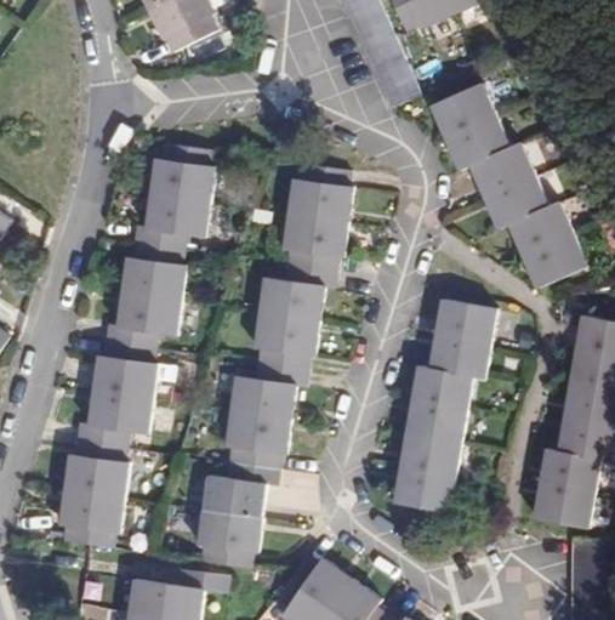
[(141,0),(160,38),(164,37),(171,51),(217,29),(210,15),(212,12),(206,0),(141,0)]
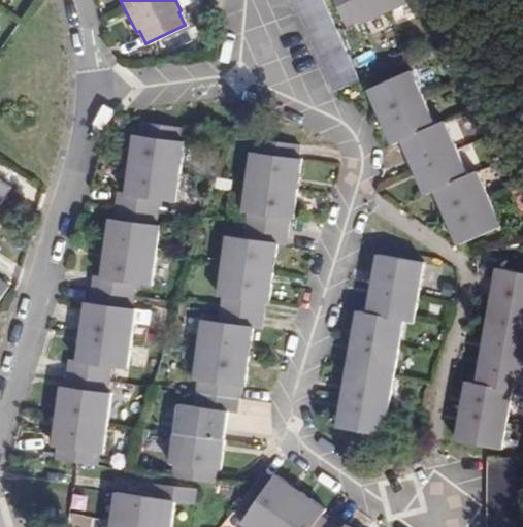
[(356,24),(407,0),(330,0),(342,26),(355,20),(356,24)]
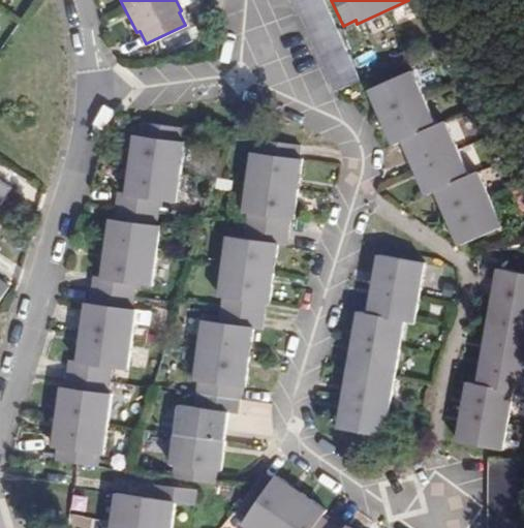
[(399,140),(423,194),(432,190),(456,245),(498,225),(474,172),(465,176),(440,121),(432,125),(408,71),(366,90),(390,144),(399,140)]
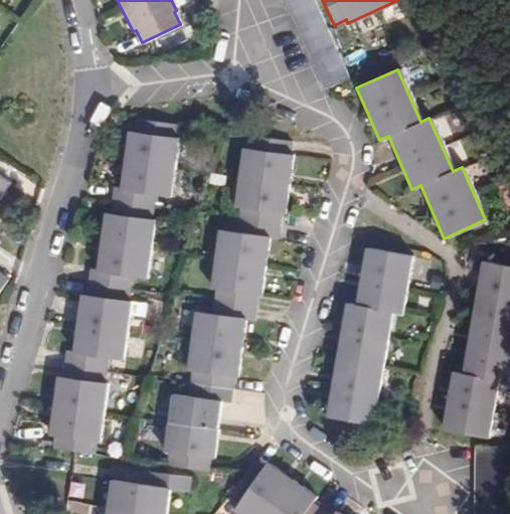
[(97,441),(105,383),(102,383),(105,356),(121,358),(129,302),(125,301),(129,275),(144,277),(152,219),(149,219),(153,193),(168,195),(176,138),(173,138),(175,124),(133,118),(131,132),(128,132),(120,188),(111,186),(108,213),(104,213),(97,270),(88,268),(83,295),(81,295),(73,351),(63,349),(59,377),(56,377),(49,434),(52,435),(50,448),(92,454),(94,440),(97,441)]
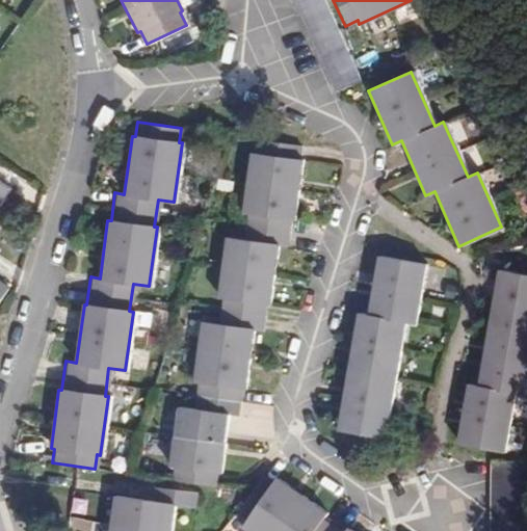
[(244,213),(242,227),(286,232),(288,218),(291,218),(299,160),(295,160),(297,145),(255,139),(253,154),(249,154),(241,212),(244,213)]
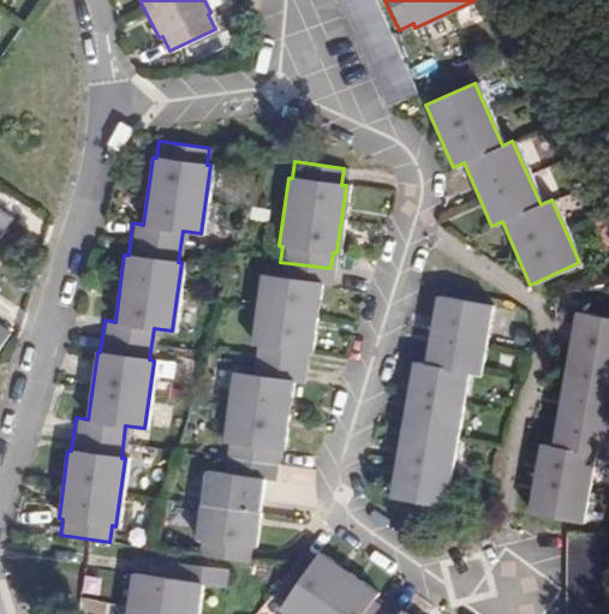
[(328,286),(330,268),(280,262),(278,278),(260,275),(250,343),(255,344),(252,359),(302,365),(304,350),(308,350),(317,284),(328,286)]
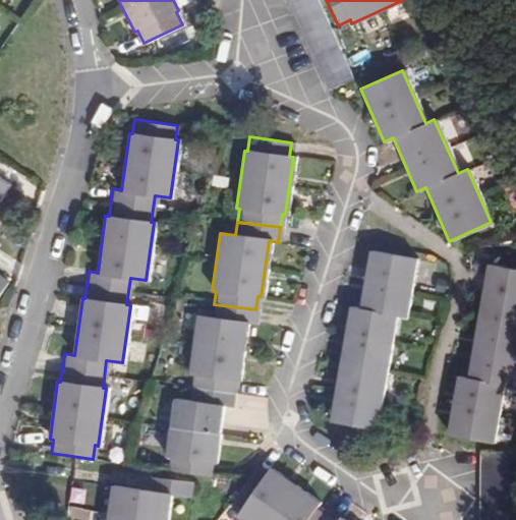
[(375,428),(394,315),(403,316),(413,258),(368,251),(358,309),(349,307),(330,420),(375,428)]
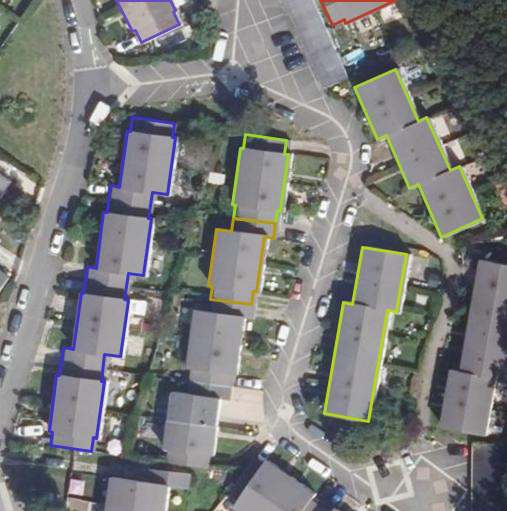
[(503,380),(506,355),(506,264),(479,260),(459,372),(449,370),(440,426),(484,434),(494,378),(503,380)]
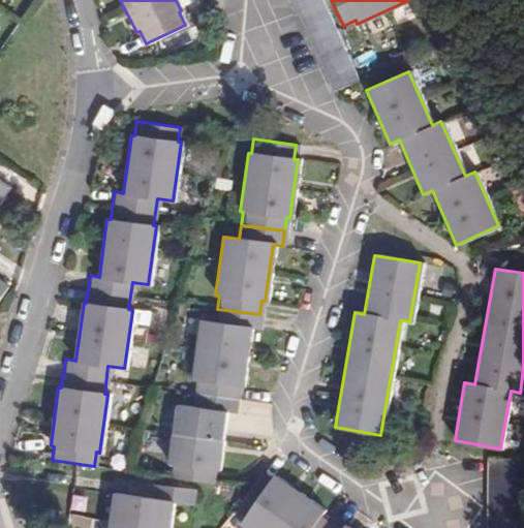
[(257,329),(259,314),(217,309),(215,322),(199,320),(191,379),(194,379),(193,393),(236,399),(238,385),(241,385),(249,328),(257,329)]
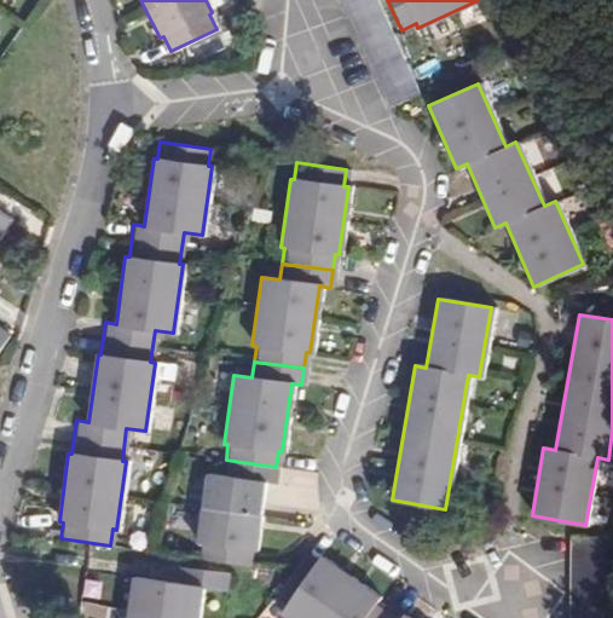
[(273,483),(276,467),(226,460),(224,475),(206,473),(196,542),(200,542),(197,559),(248,565),(249,549),(253,549),(262,481),(273,483)]
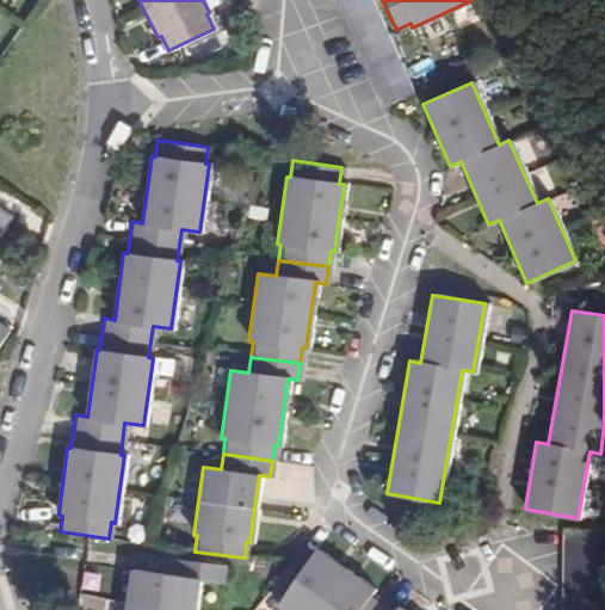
[(592,609),(593,530),(561,529),(560,609),(592,609)]
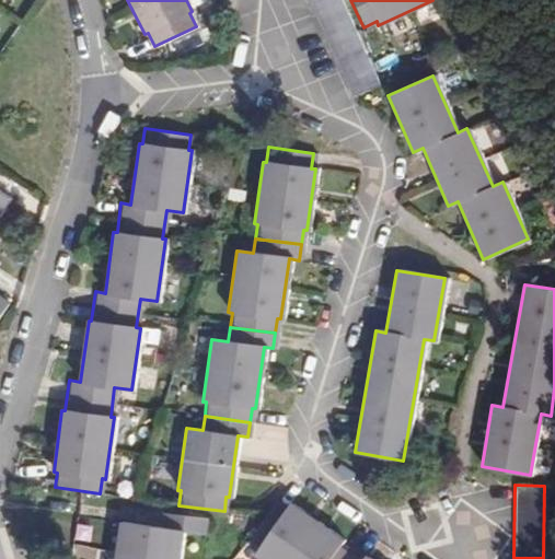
[(259,558),(288,558),(314,522),(288,503),(284,510),(273,502),(246,539),(257,547),(253,555),(259,558)]
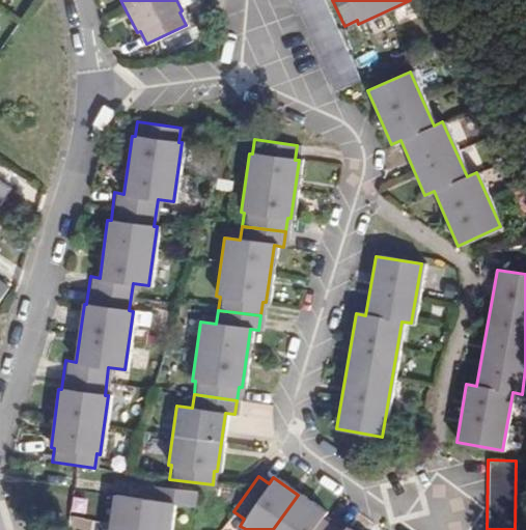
[(110,524),(153,529),(167,529),(171,504),(191,506),(193,491),(150,485),(148,499),(113,495),(110,524)]
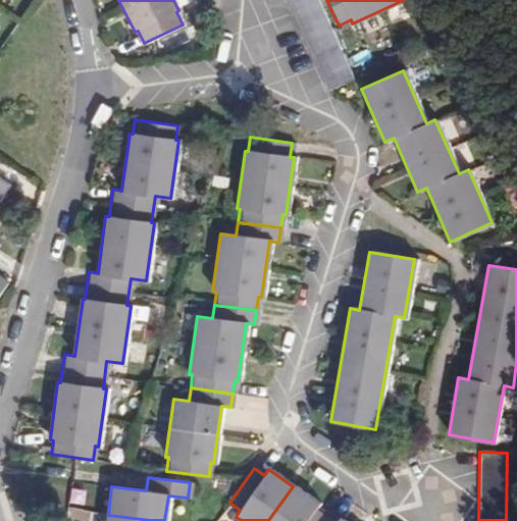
[(320,520),(324,517),(312,509),(317,503),(293,486),(268,520),(320,520)]
